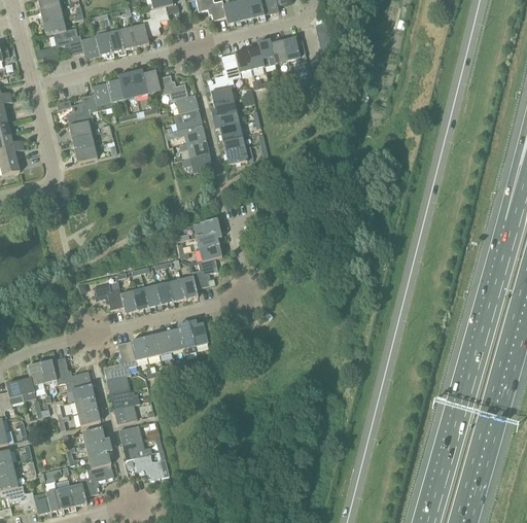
[(38,0),(40,10),(60,5),(59,0),(38,0)]
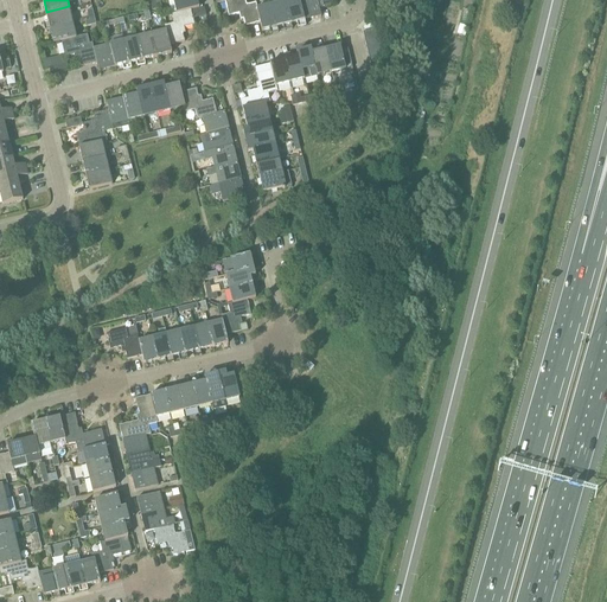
[(174,0),(177,10),(191,6),(200,4),(199,0),(174,0)]
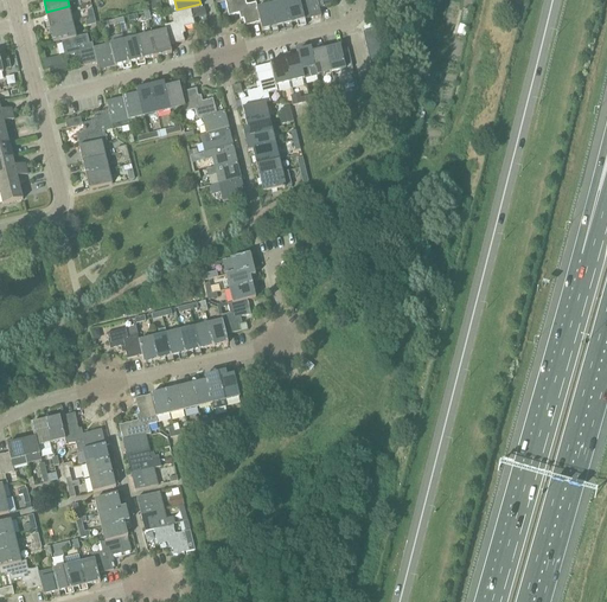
[(257,5),(256,0),(251,0),(247,1),(247,0),(225,0),(229,13),(240,11),(241,12),(243,12),(246,23),(261,19),(257,5)]
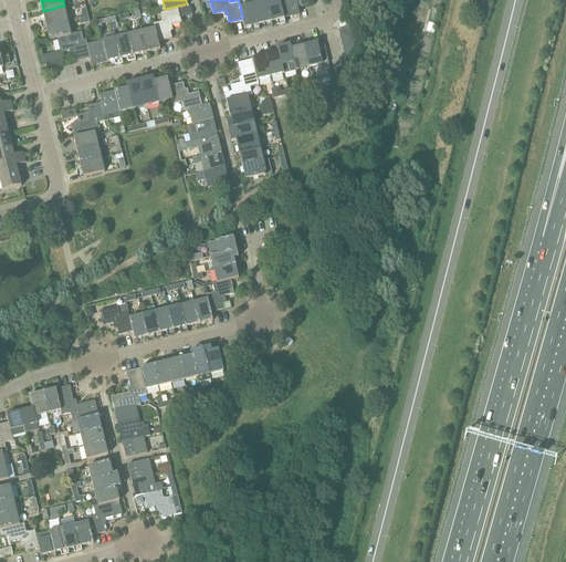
[(258,22),(271,19),(266,0),(258,0),(253,1),(258,22)]
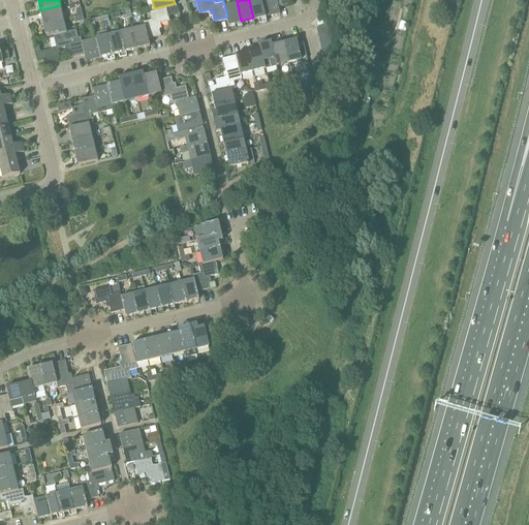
[(249,0),(253,18),(266,14),(261,0),(249,0)]
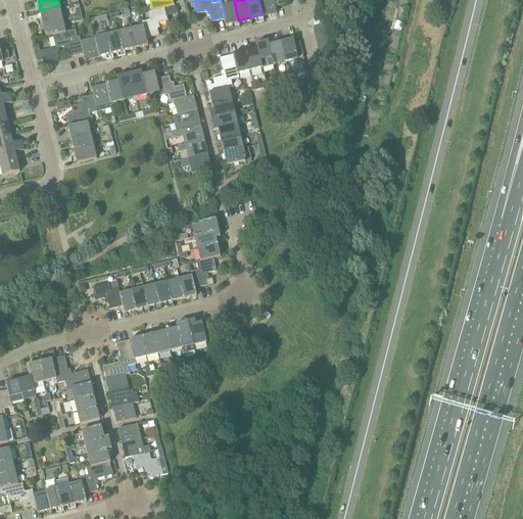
[(277,11),(276,4),(275,4),(274,0),(258,0),(263,14),(277,11)]
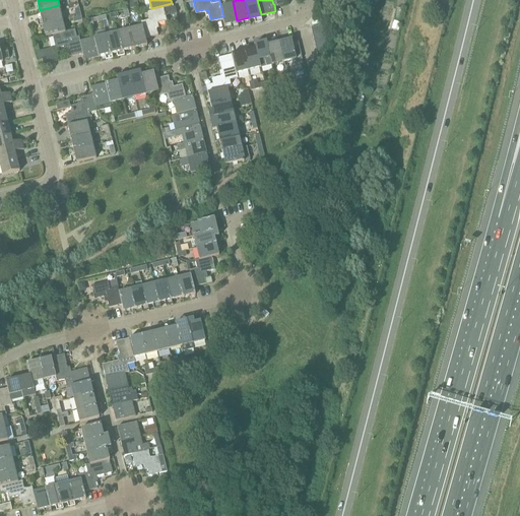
[(233,1),(220,4),(223,16),(224,23),(237,20),(233,1)]
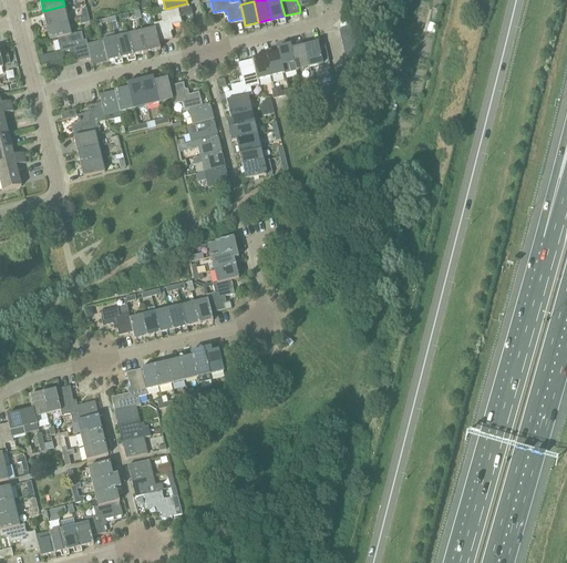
[(47,23),(68,19),(64,6),(43,11),(47,23)]
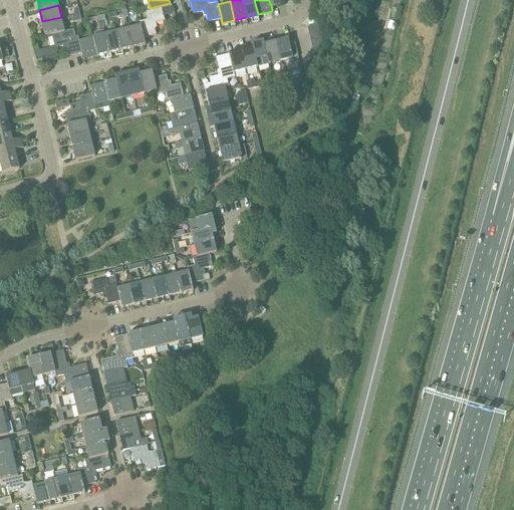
[(162,5),(150,8),(146,9),(148,16),(140,18),(141,23),(144,35),(144,34),(157,31),(155,22),(157,22),(157,20),(165,18),(162,5)]
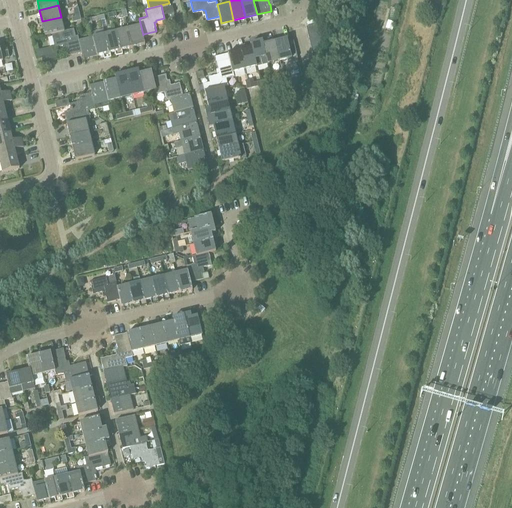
[(64,29),(64,28),(61,17),(42,21),(45,33),(52,32),(52,31),(64,29)]
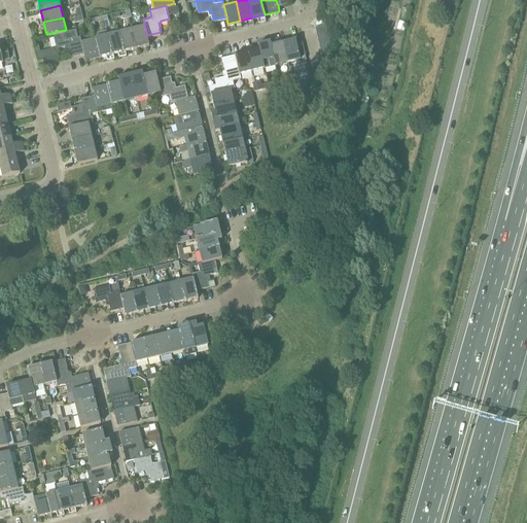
[(315,25),(317,31),(328,28),(327,22),(315,25)]
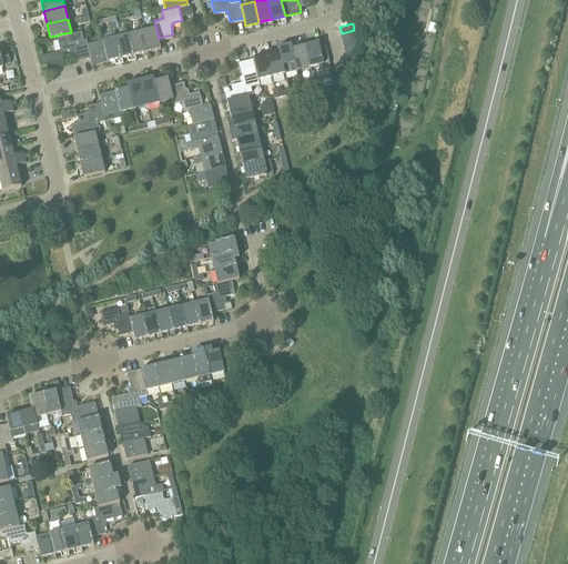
[(142,28),(148,49),(161,46),(159,38),(159,39),(155,26),(142,28)]
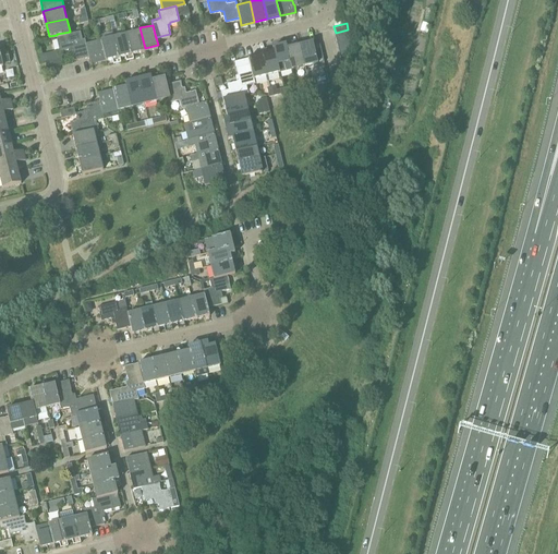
[(140,27),(126,31),(132,51),(145,48),(140,27)]
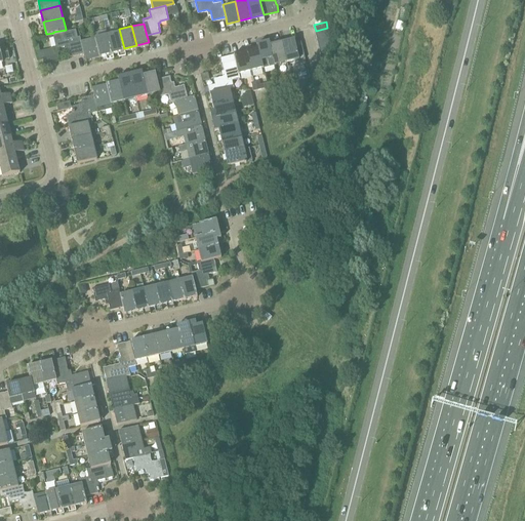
[(66,30),(53,32),(53,33),(56,45),(66,43),(66,45),(69,45),(71,54),(72,53),(84,51),(84,50),(81,38),(80,34),(78,34),(76,27),(71,28),(66,29),(66,30)]
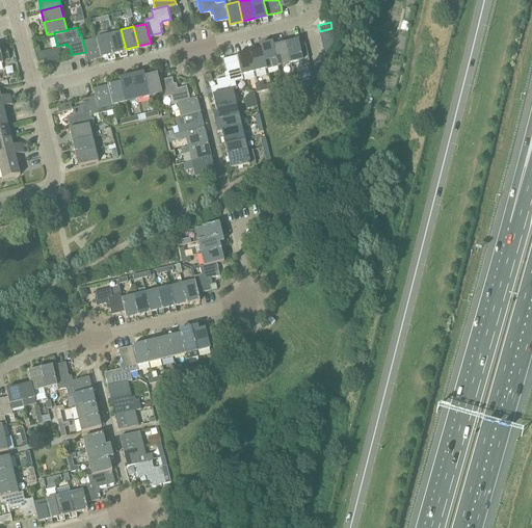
[(334,33),(331,28),(320,31),(321,36),(334,33)]
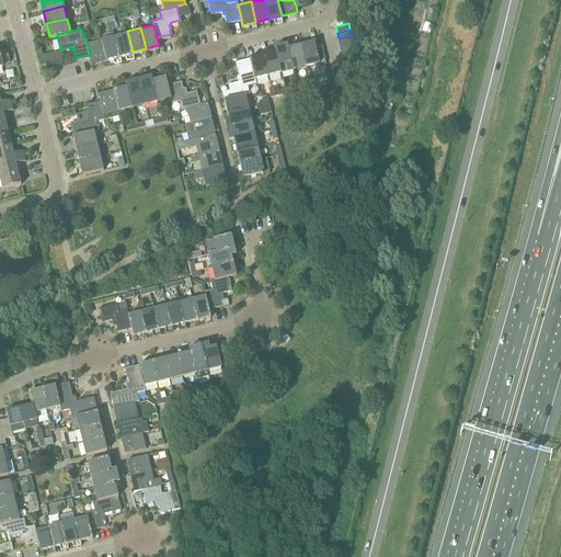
[(133,52),(127,31),(115,34),(121,55),(133,52)]
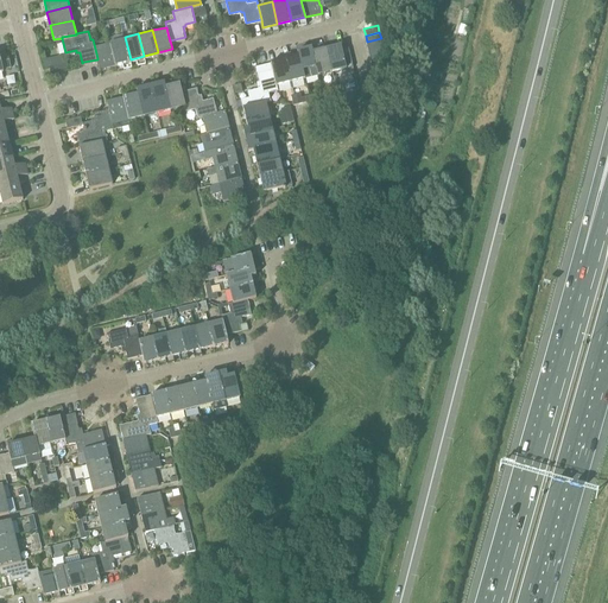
[(131,59),(125,37),(112,40),(116,63),(131,59)]
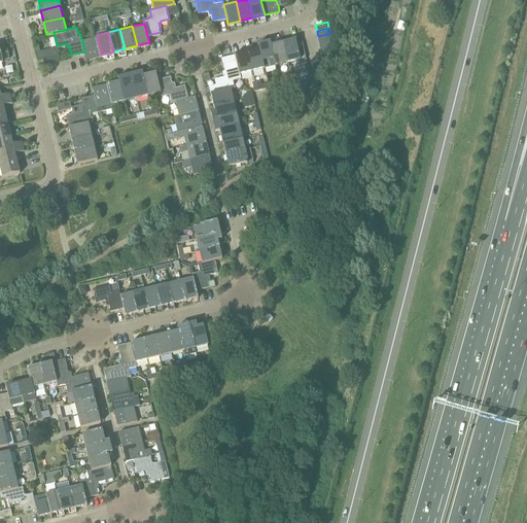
[(318,36),(319,42),(331,39),(330,33),(318,36)]
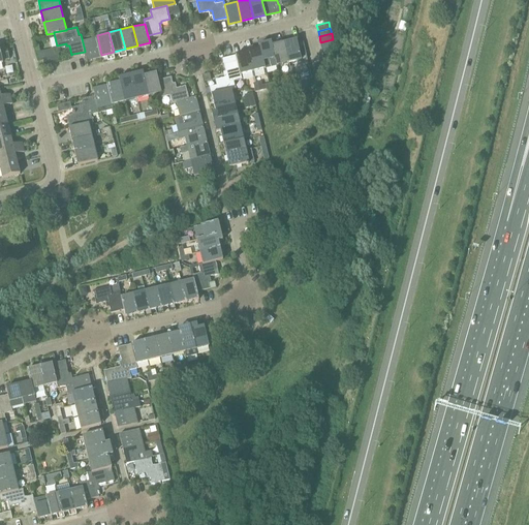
[(85,51),(85,52),(87,58),(101,55),(97,35),(82,38),(85,51)]
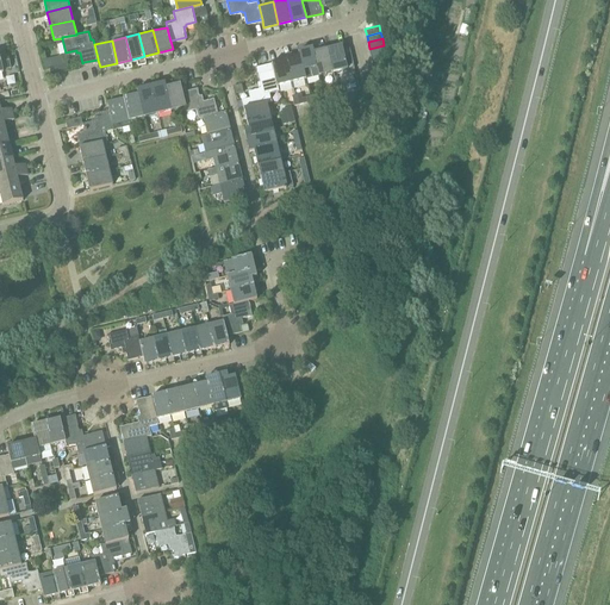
[(342,43),(328,47),(334,69),(348,66),(347,61),(353,60),(349,45),(343,48),(342,43)]
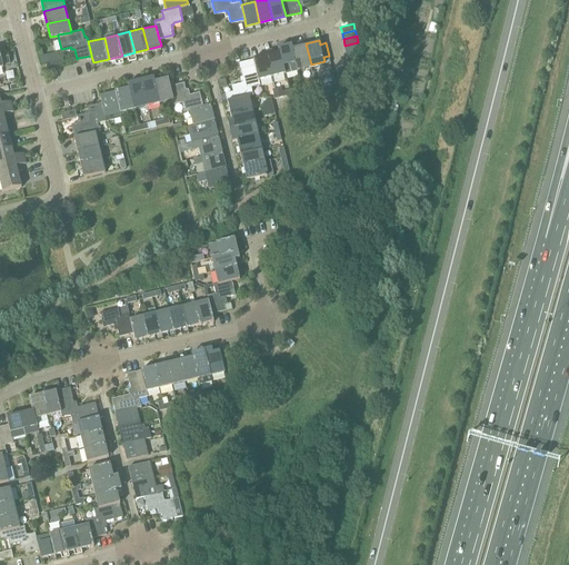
[(280,49),(285,70),(298,67),(292,46),(291,41),(278,45),(279,49),(280,49)]
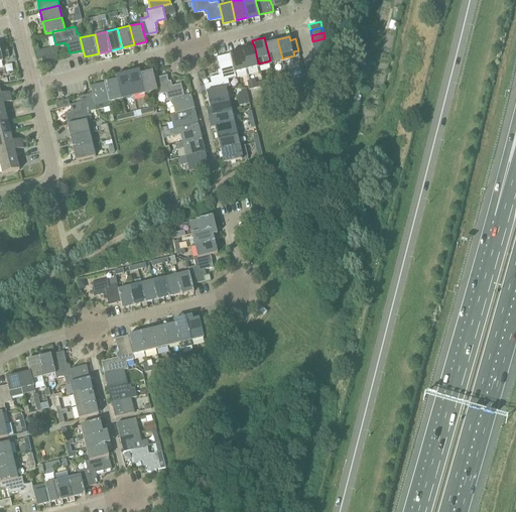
[(314,47),(326,44),(325,38),(312,41),(314,47)]
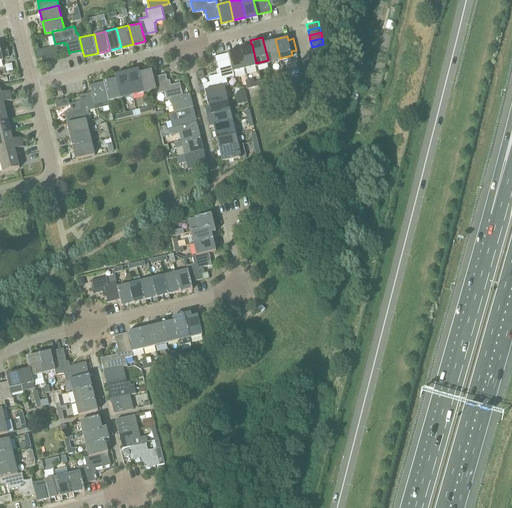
[(263,41),(268,60),(280,58),(275,39),(263,41)]
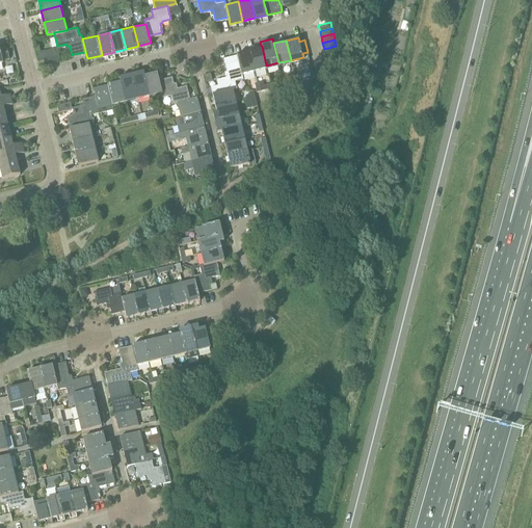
[(7,45),(0,46),(0,60),(3,60),(2,57),(9,56),(7,45)]
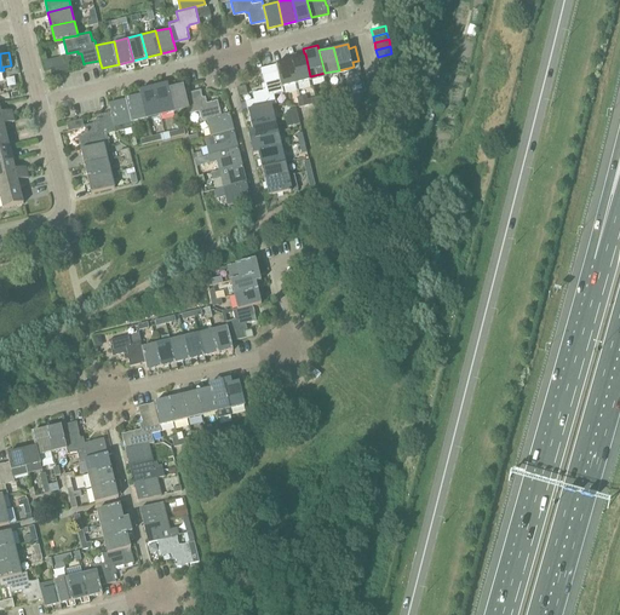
[(304,53),(291,57),(297,80),(310,76),(305,53),(304,53)]
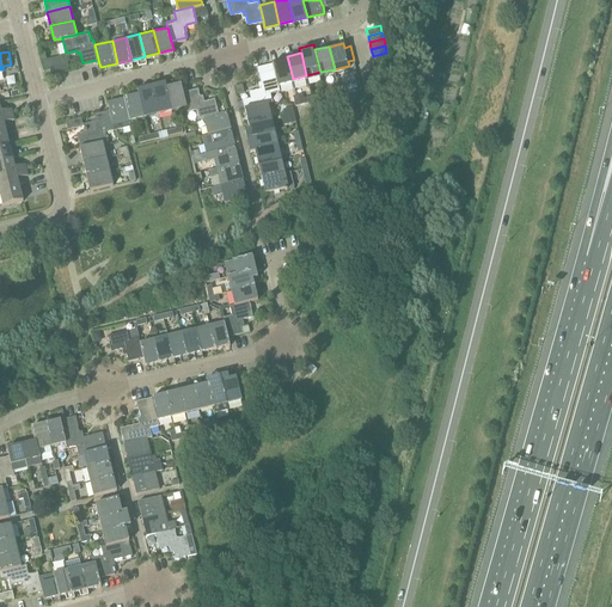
[(373,56),(374,63),(389,60),(386,53),(373,56)]
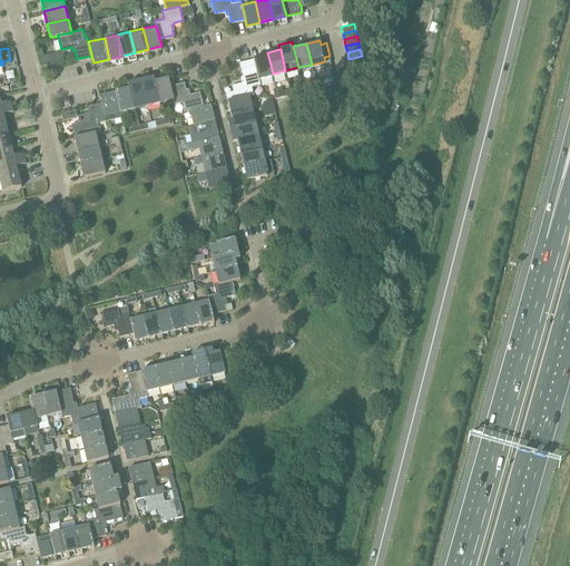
[(267,52),(254,56),(254,57),(259,77),(273,74),(267,52)]
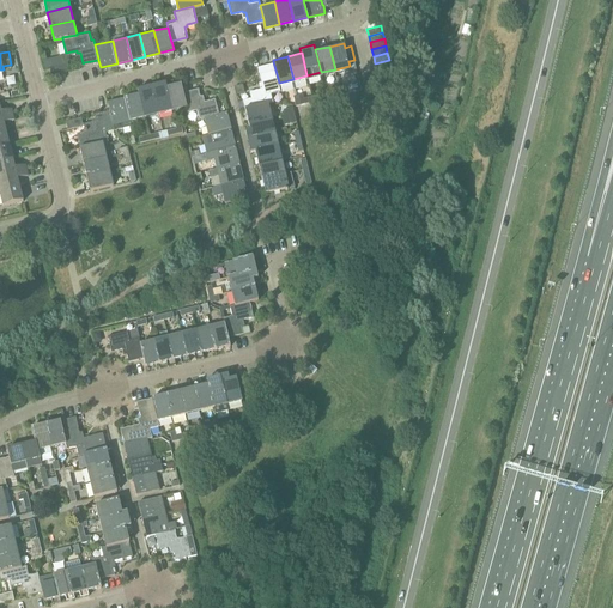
[(68,58),(52,62),(54,70),(70,66),(68,58)]
